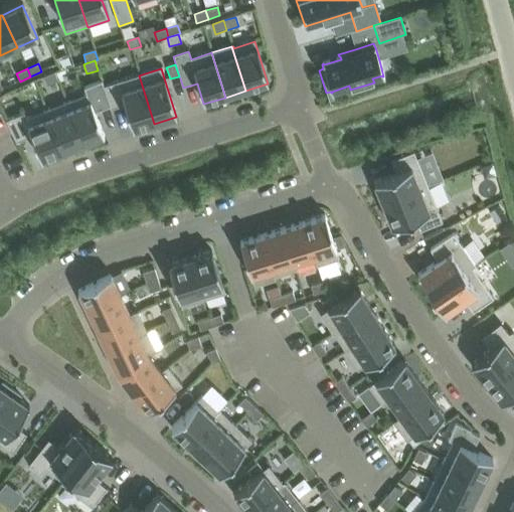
[(46,87),(57,81),(54,73),(43,77),(46,87)]
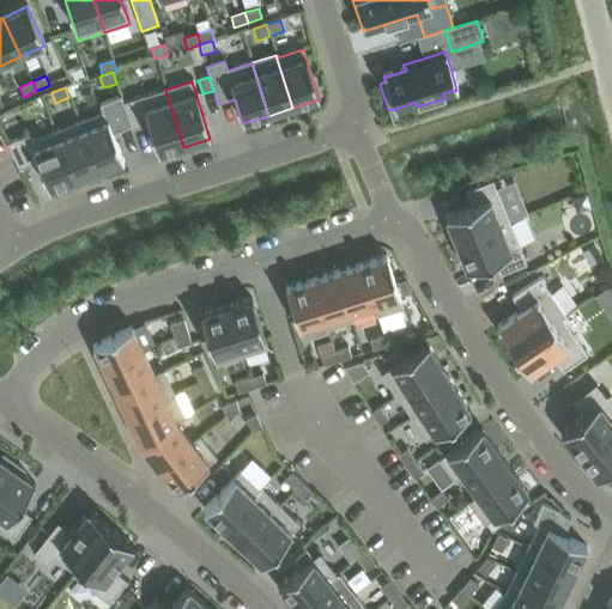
[(158,156),(183,147),(165,90),(123,104),(131,128),(132,132),(149,126),(158,156)]
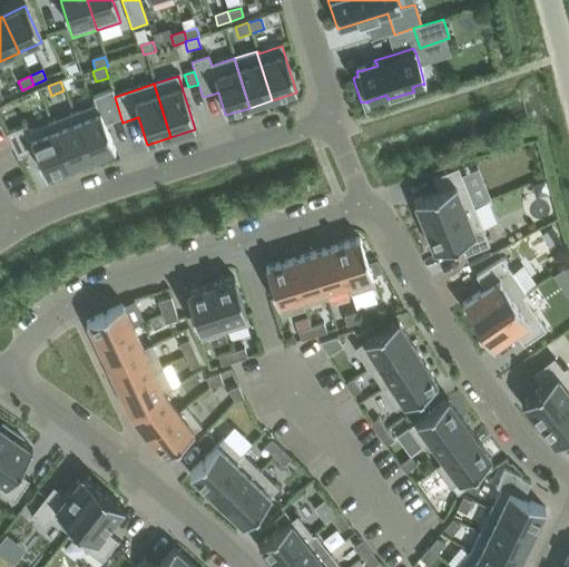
[(95,106),(74,115),(91,160),(115,152),(105,126),(121,119),(115,97),(113,90),(92,99),(95,106)]
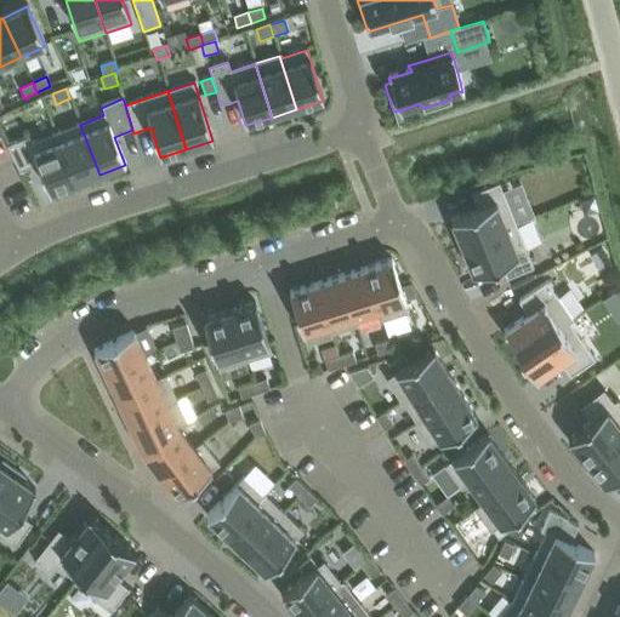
[(75,184),(100,175),(80,125),(56,135),(75,184)]
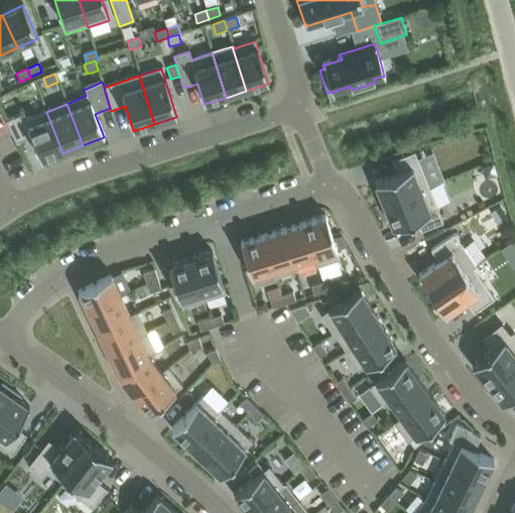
[(41,161),(62,153),(46,112),(26,120),(24,115),(5,122),(16,144),(31,137),(41,161)]
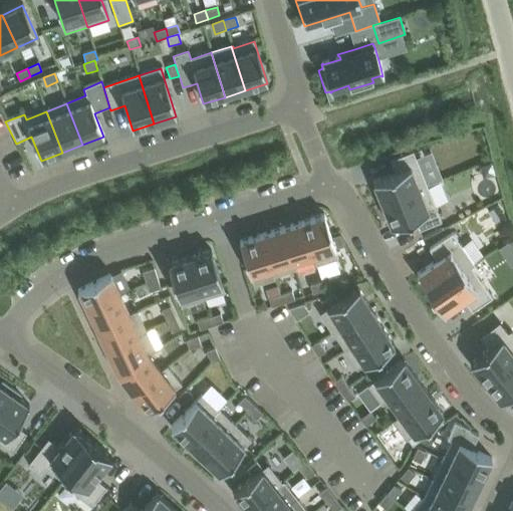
[(396,174),(372,184),(381,206),(427,188),(413,153),(391,162),(396,174)]
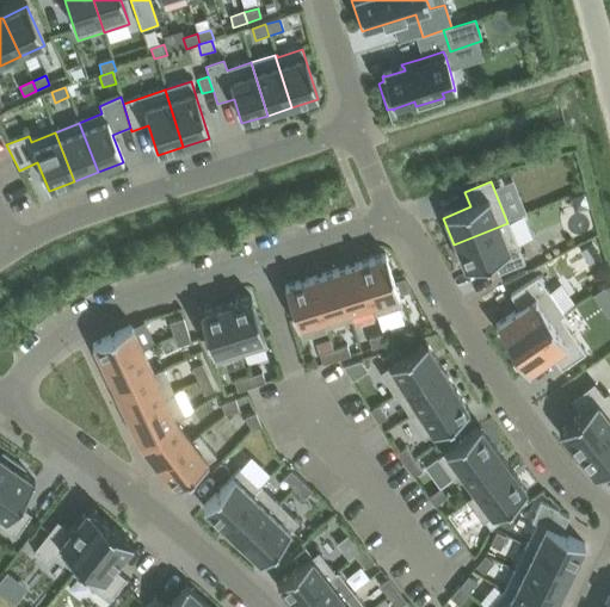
[(507,223),(454,245),(464,271),(492,260),(498,276),(524,265),(507,223)]
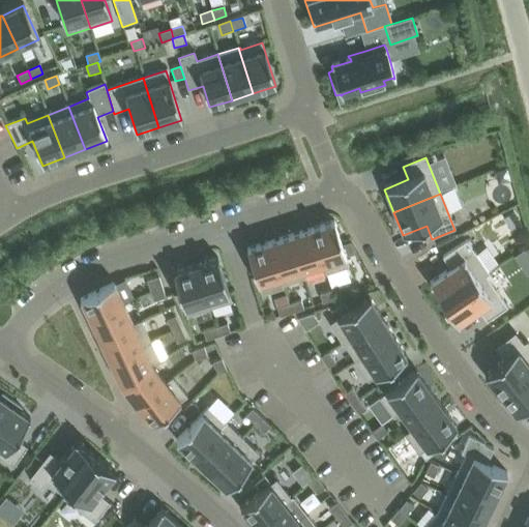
[(323,265),(322,265),(325,275),(348,268),(333,223),(312,230),(323,265)]
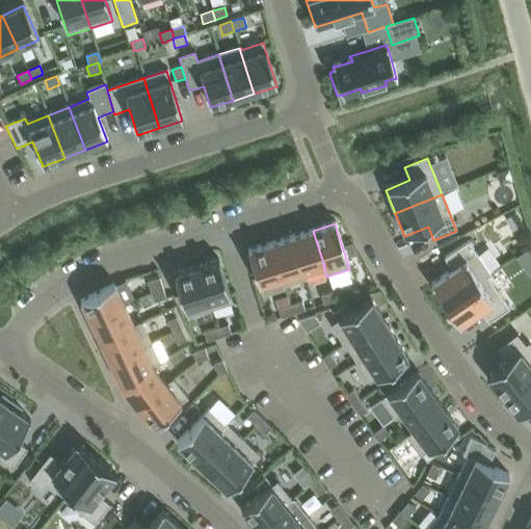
[(302,273),(303,272),(323,266),(324,266),(313,231),(291,237),(302,273)]
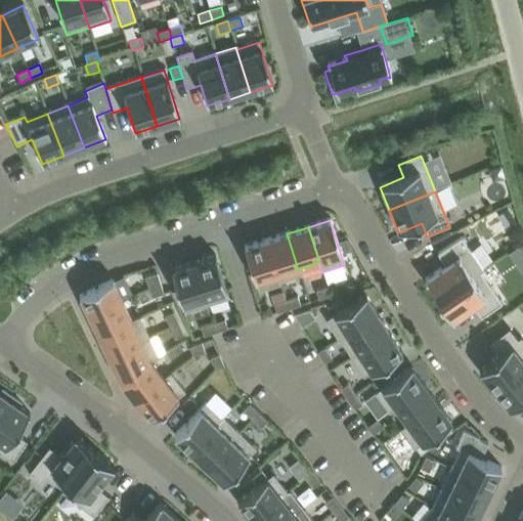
[(298,269),(287,233),(266,241),(276,275),(275,275),(278,284),(301,276),(299,268),(298,269)]
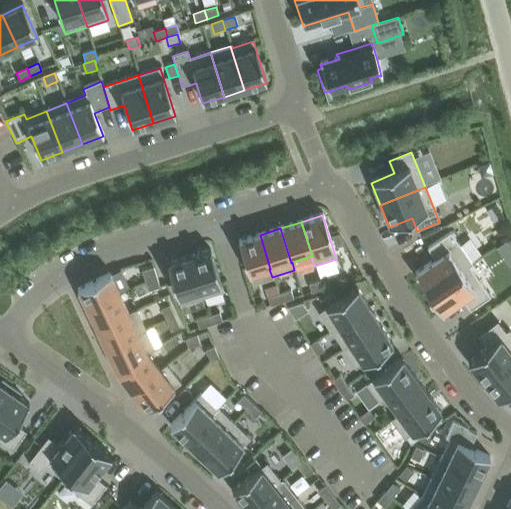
[(435,260),(415,274),(428,294),(471,264),(450,233),(427,249),(435,260)]
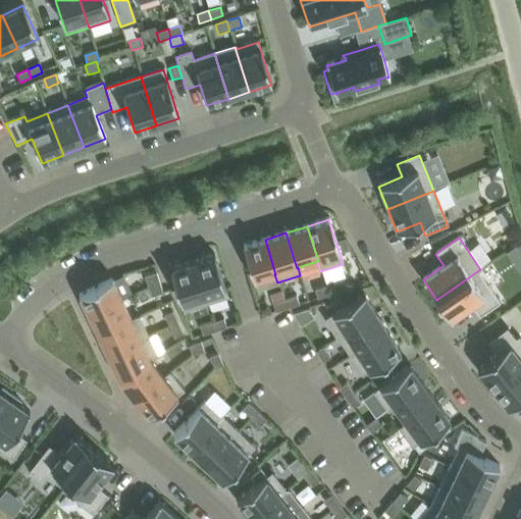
[(254,281),(274,274),(275,274),(265,240),(243,247),(254,281)]
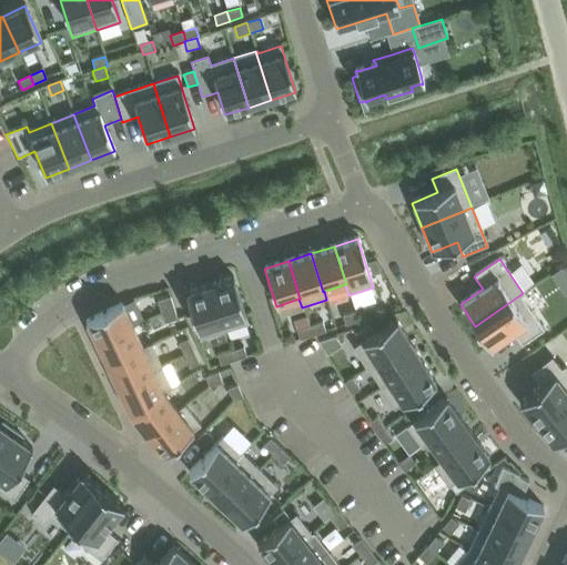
[(366,264),(370,276),(382,273),(375,261),(366,264)]
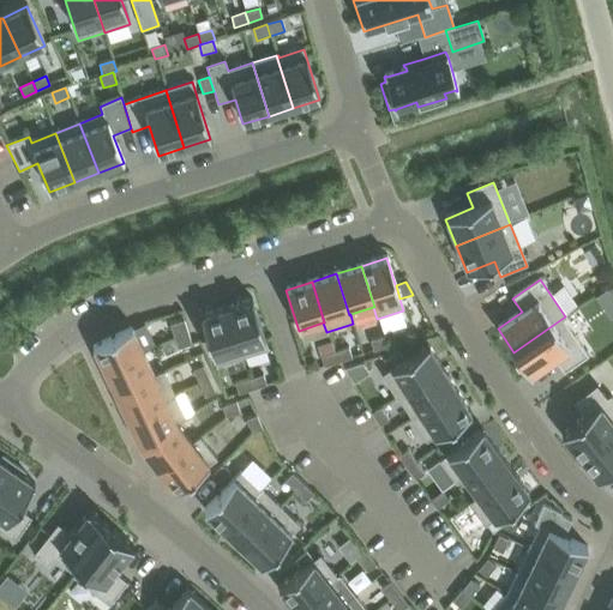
[(252,301),(226,308),(242,358),(268,351),(252,301)]
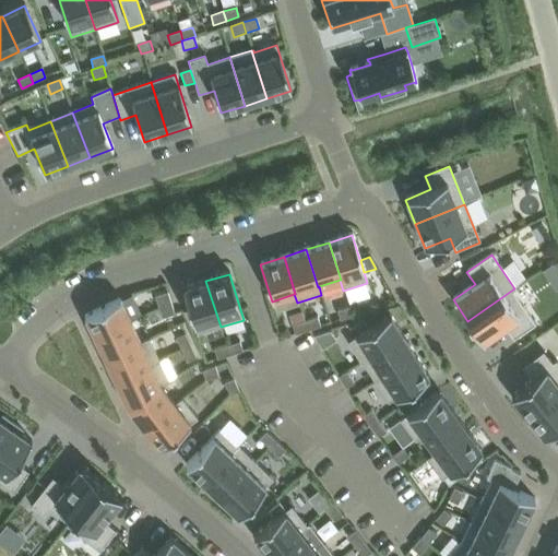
[(221,327),(205,281),(182,288),(197,334),(221,327)]
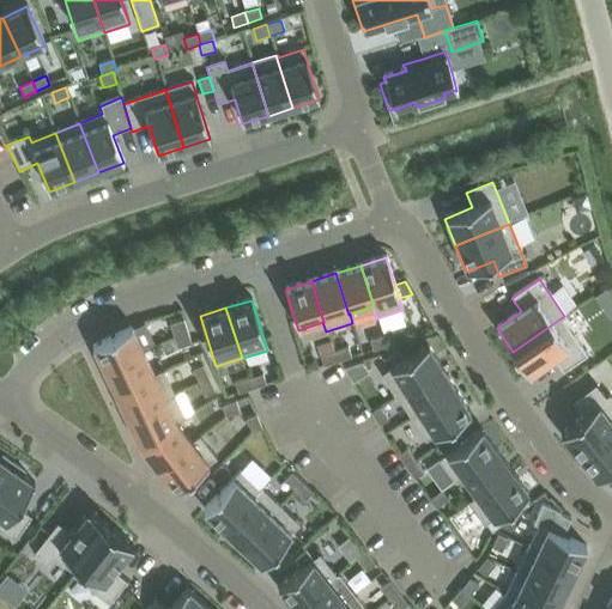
[(564,316),(513,352),(529,376),(553,359),(563,372),(586,357),(562,321),(565,317),(564,316)]
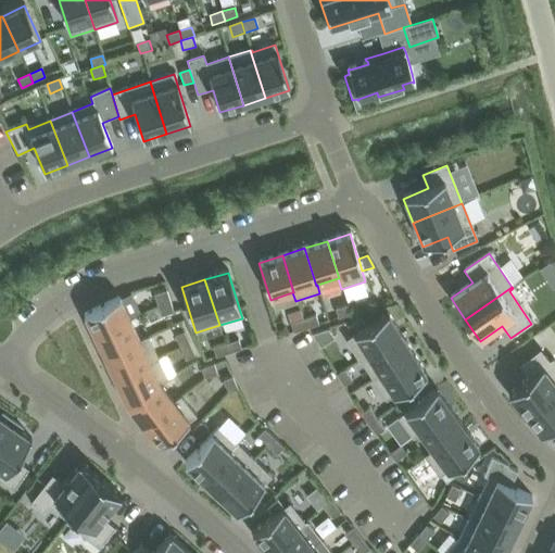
[(153,296),(158,309),(171,304),(166,291),(153,296)]
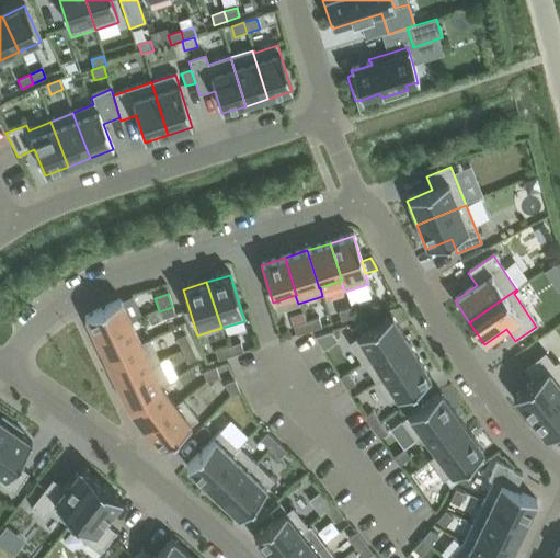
[(95,341),(132,323),(121,303),(122,303),(121,302),(84,318),(84,320),(86,319),(95,341)]
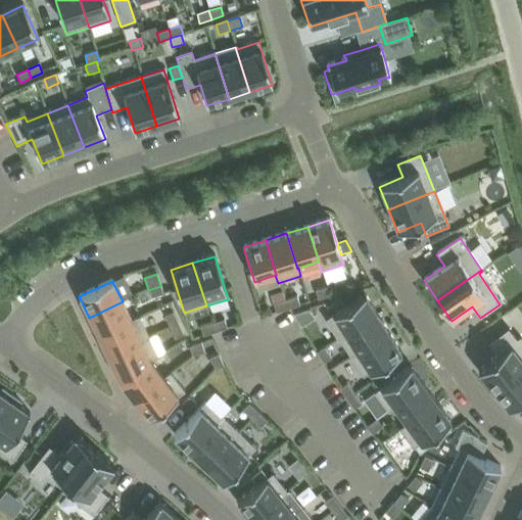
[(152,301),(163,297),(160,286),(148,290),(152,301)]
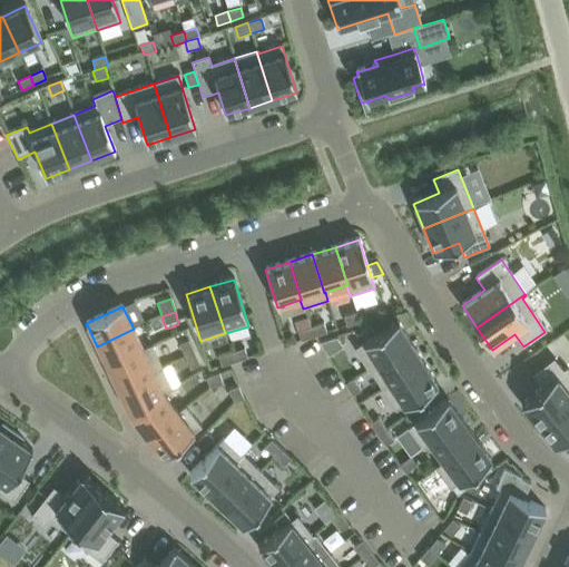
[(343,318),(346,328),(359,323),(356,314),(343,318)]
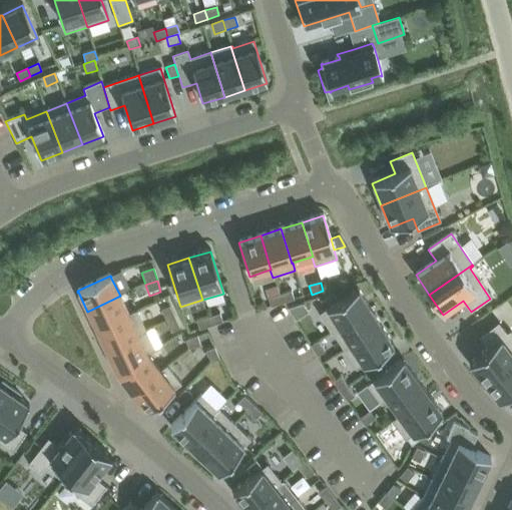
[(331,334),(370,309),(358,290),(318,315),(331,334)]
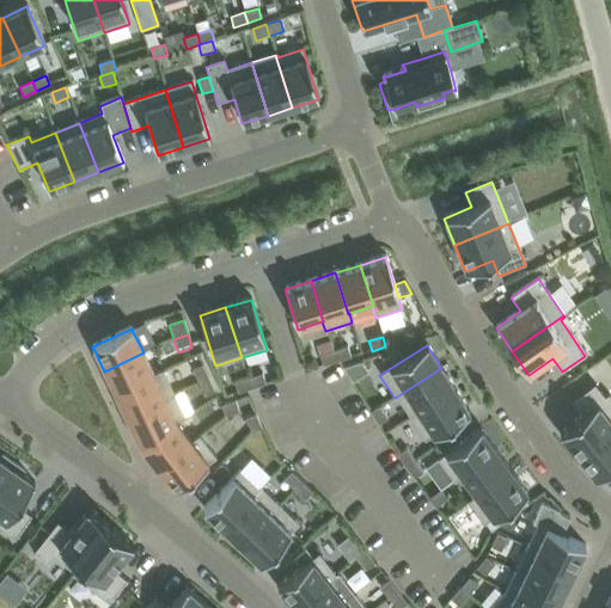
[(333,352),(336,362),(350,358),(347,348),(333,352)]
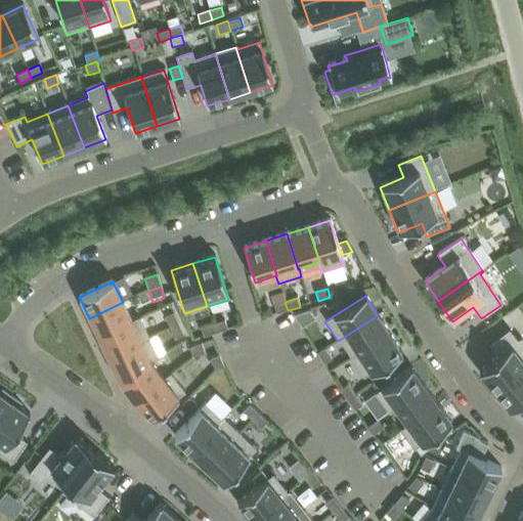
[(334,316),(344,309),(339,301),(329,308),(334,316)]
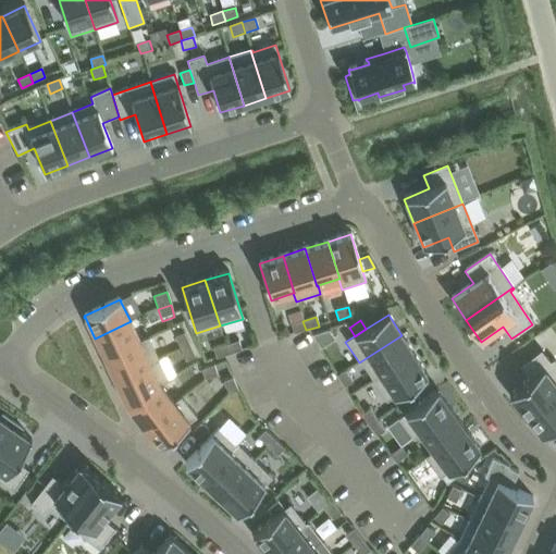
[(140,343),(139,342),(131,321),(95,339),(104,359),(140,343)]
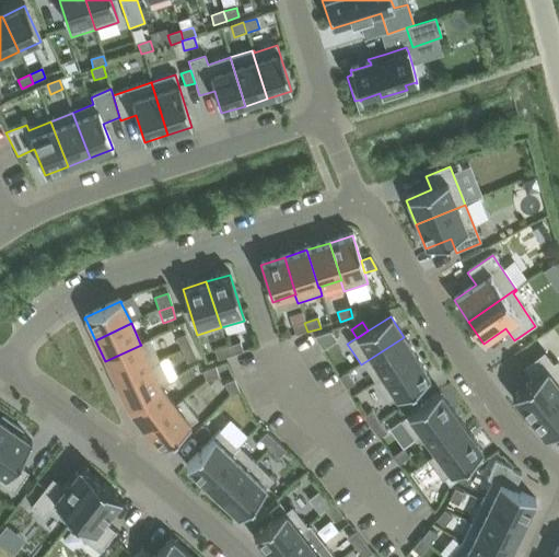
[(307,332),(304,323),(292,326),(295,336),(307,332)]
